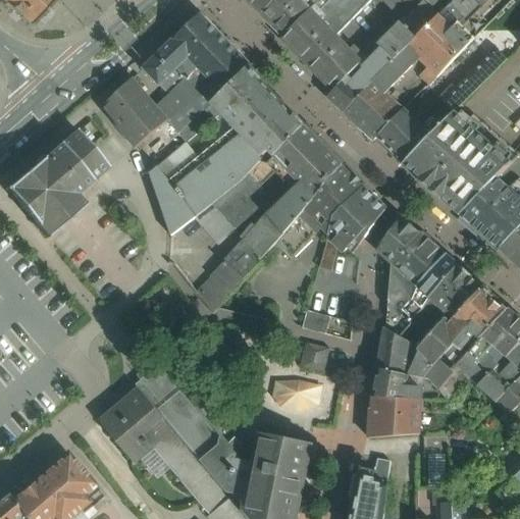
[(1,0),(7,5),(6,5),(17,15),(17,14),(30,26),(52,0),(1,0)]
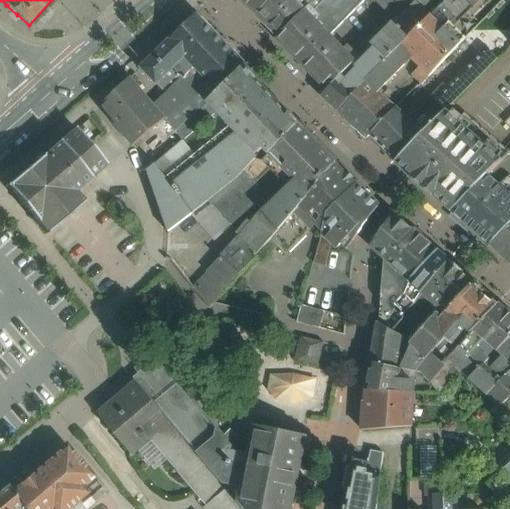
[(246,0),(244,2),(253,12),(265,0),(246,0)]
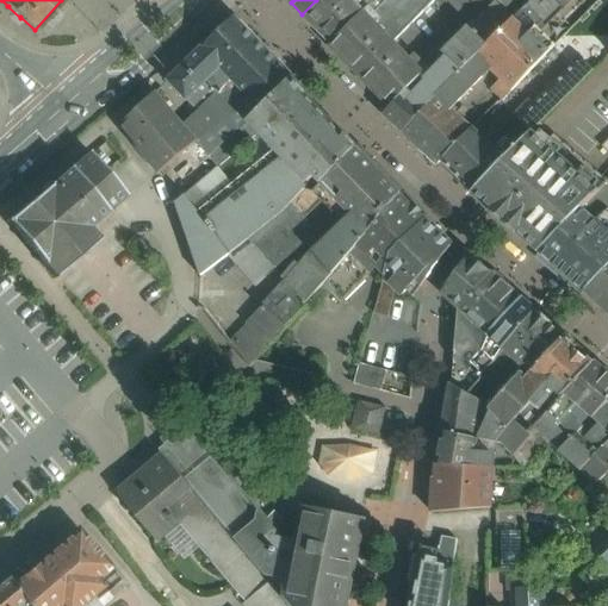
[(316,0),(302,14),(314,26),(340,0),(316,0)]
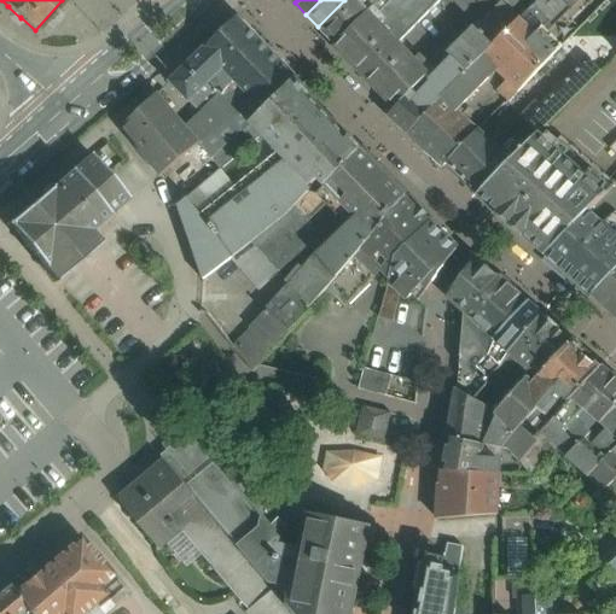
[(344,0),(318,27),(332,42),(366,9),(360,3),(358,0),(344,0)]
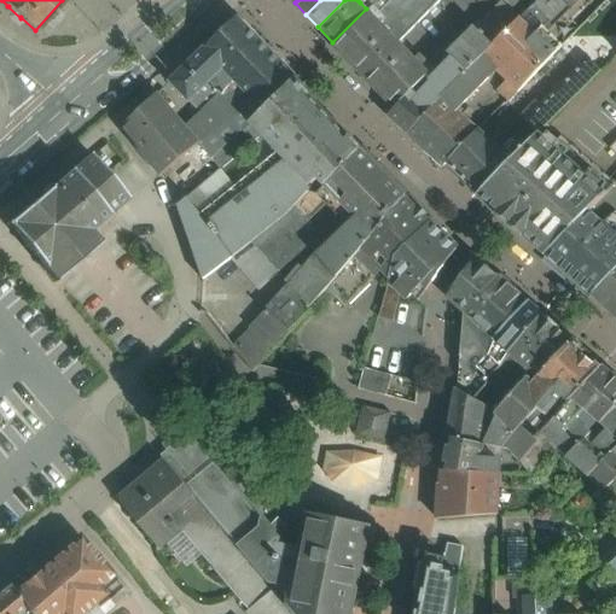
[(373,0),(366,9),(332,42),(394,105),(410,88),(425,72),(395,40),(434,0),(373,0)]
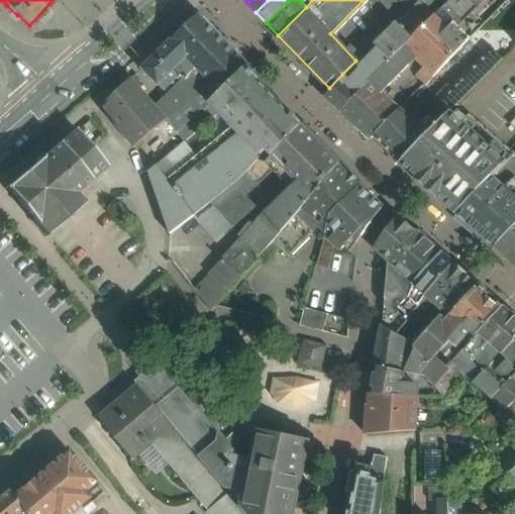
[(445,0),(439,6),(452,18),(471,0),(445,0)]
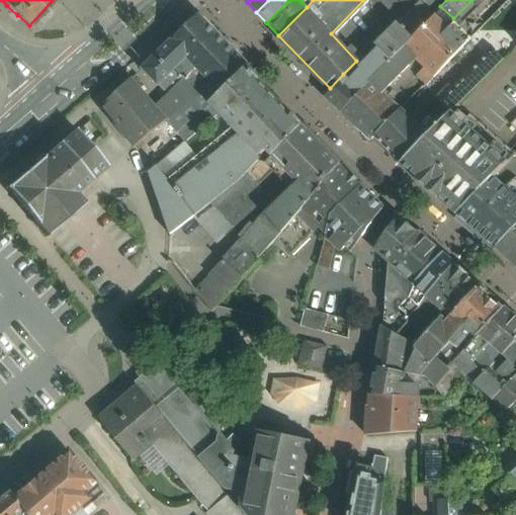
[(440,6),(433,13),(424,22),(412,35),(424,48),(415,58),(424,67),(432,75),(468,36),(451,19),(453,18),(440,6)]
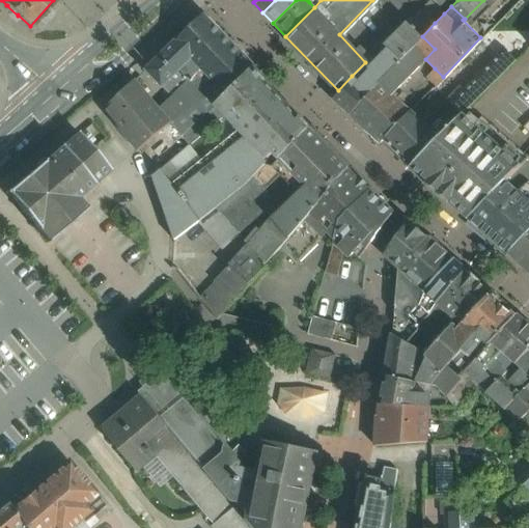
[(421,9),(407,24),(421,37),(422,36),(435,23),(421,9)]
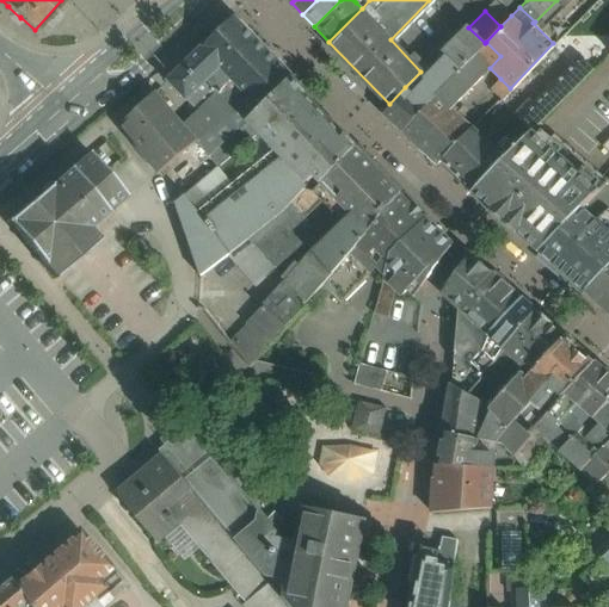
[(278,62),(232,14),(166,78),(184,97),(217,64),(246,93),(278,62)]
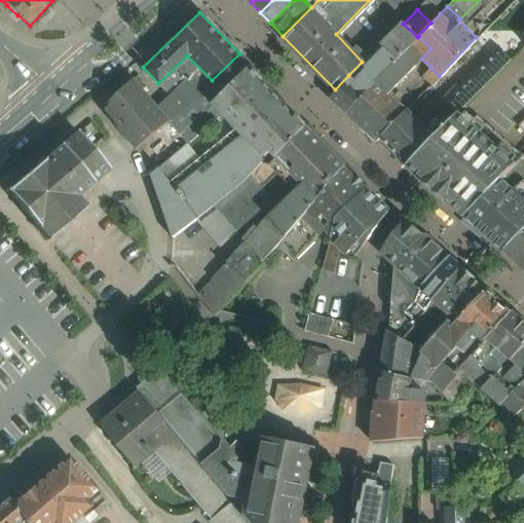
[(401,22),(379,43),(379,44),(395,59),(417,37),(403,24),(401,22)]
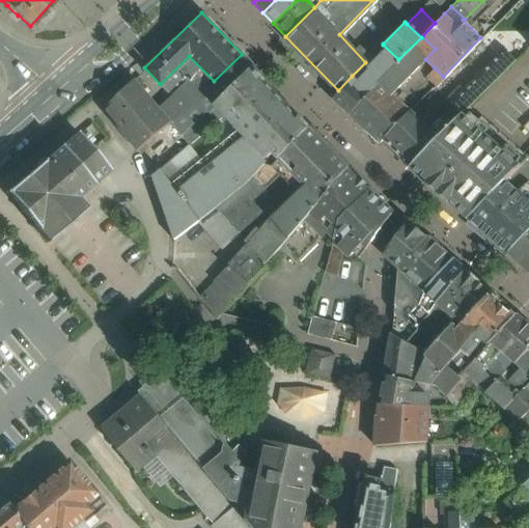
[(398,59),(367,91),(347,112),(379,140),(382,138),(399,119),(409,109),(389,91),(422,57),(425,59),(435,49),(422,36),(398,59)]
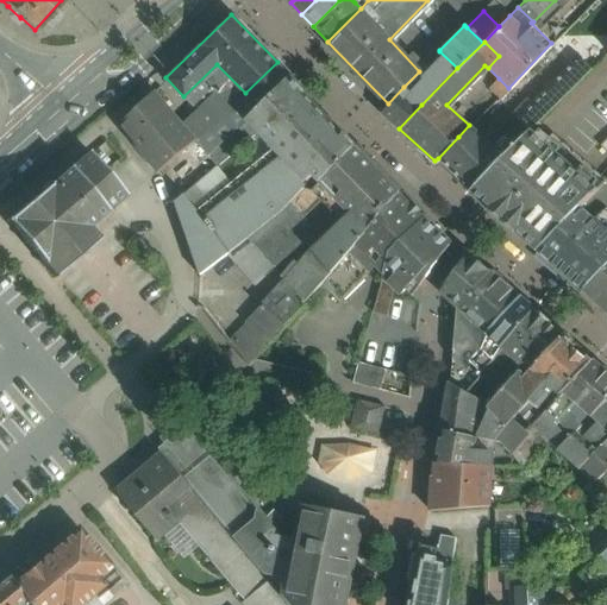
[(421,79),(408,92),(404,87),(388,104),(385,107),(385,114),(399,128),(421,105),(457,68),(439,51),(436,55),(439,58),(421,79)]
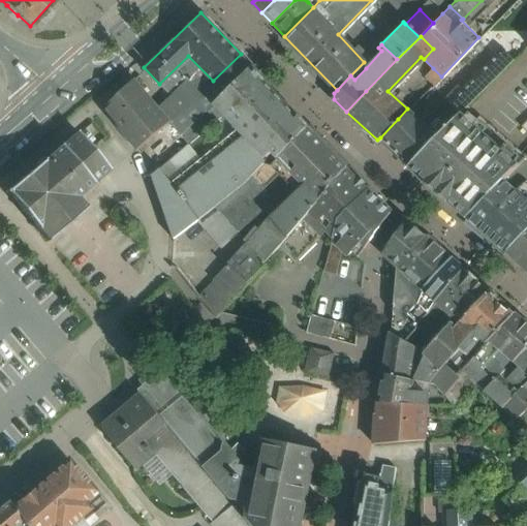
[(500,47),(471,75),(484,88),(513,58),(500,47)]
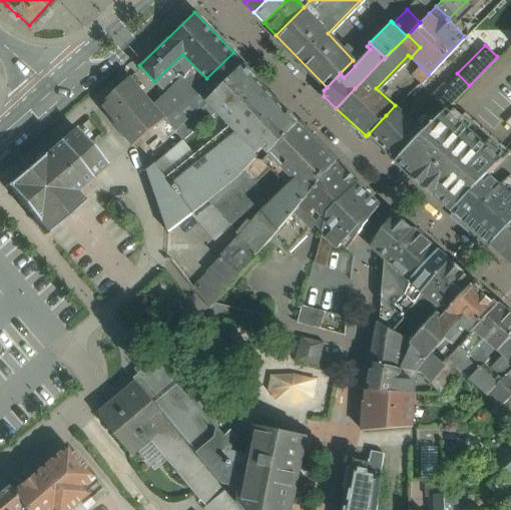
[(182,54),(154,81),(164,91),(151,103),(162,115),(181,138),(207,116),(199,106),(207,99),(206,98),(243,63),(233,52),(206,78),(182,54)]
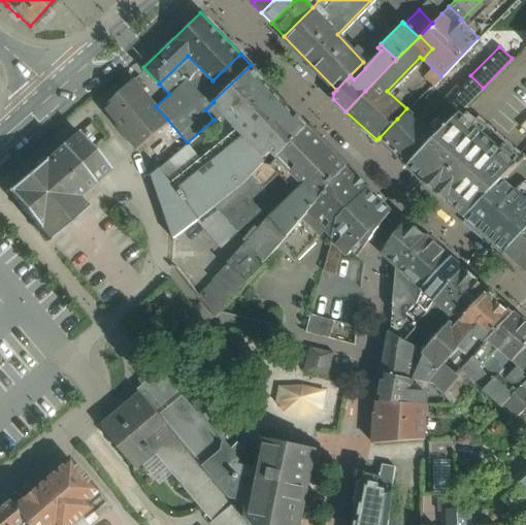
[(251,65),(212,101),(214,102),(205,109),(214,120),(222,111),(234,125),(272,91),(262,78),(263,77),(251,65)]
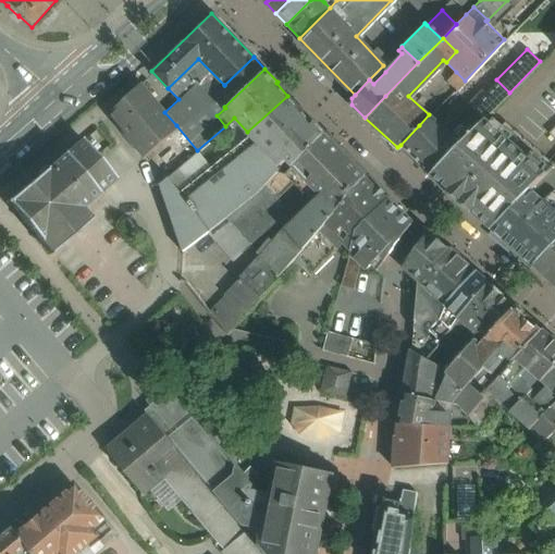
[(456,72),(448,81),(456,87),(453,90),(454,91),(465,81),(456,72)]
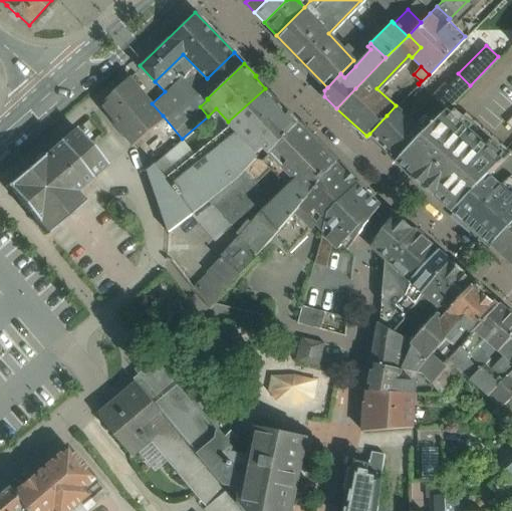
[(444,82),(416,109),(413,106),(406,114),(396,105),(387,115),(369,134),(395,160),(421,133),(422,134),(446,109),(470,85),(458,73),(447,84),(444,82)]
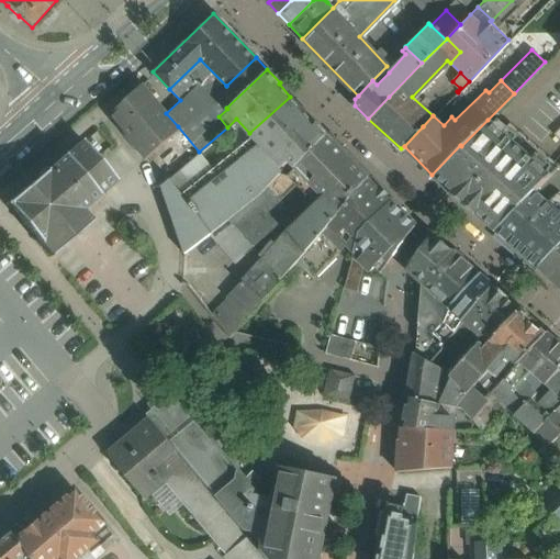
[(166,113),(141,84),(125,99),(149,129),(150,127),(161,141),(178,126),(166,113)]
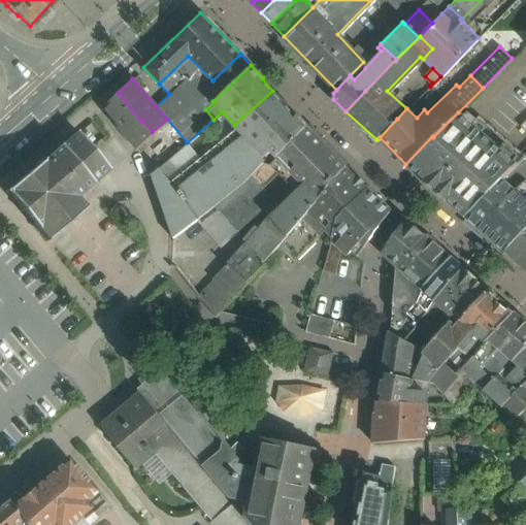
[(272,91),(234,125),(233,126),(231,130),(238,137),(242,136),(244,135),(252,143),(234,160),(233,161),(247,175),(250,173),(261,160),(262,154),(264,155),(269,150),(274,156),(304,125),(306,124),(294,110),(293,111),(272,91)]
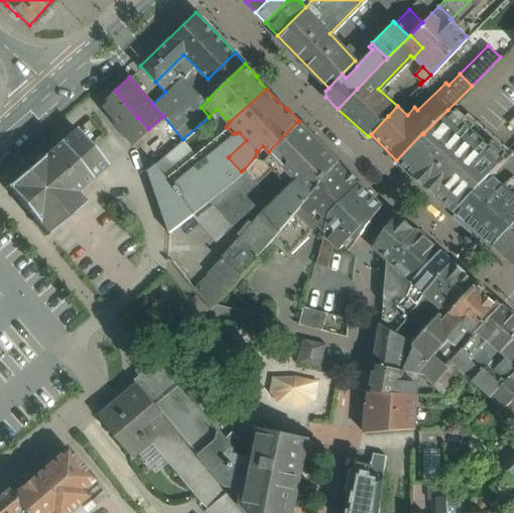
[(137,118),(115,91),(100,106),(131,143),(148,129),(138,117),(137,118)]
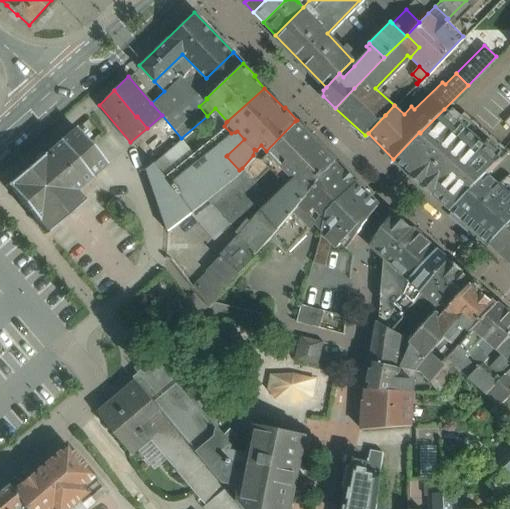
[(455,119),(444,109),(420,133),(419,132),(393,159),(410,174),(409,176),(429,194),(431,193),(449,209),(484,173),(485,173),(508,150),(463,111),(455,119)]
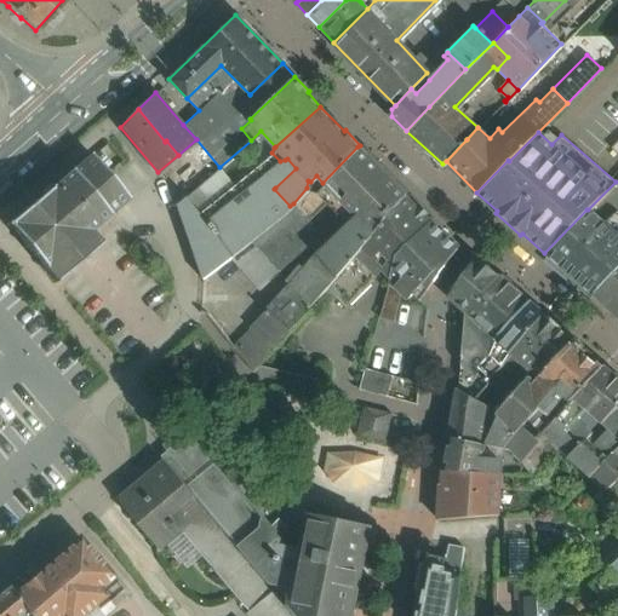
[(344,228),(315,254),(335,276),(367,240),(368,239),(404,196),(405,195),(358,147),(322,183),(314,190),(307,188),(293,203),(308,219),(326,202),(344,228)]
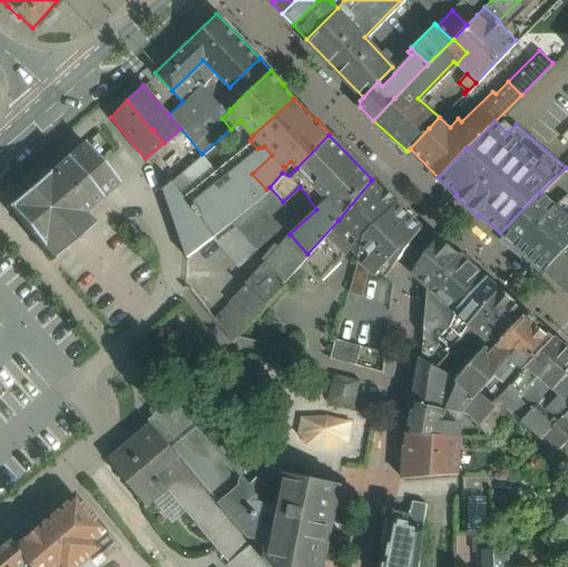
[(252,136),(184,196),(196,213),(250,168),(253,173),(272,155),(264,146),(262,147),(257,148),(250,140),(252,136)]
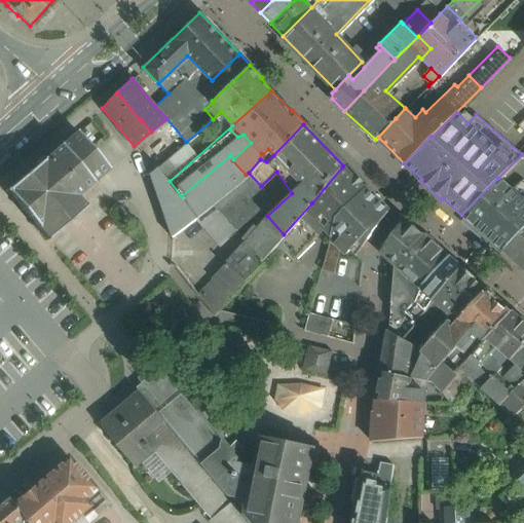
[(108,166),(75,129),(5,189),(46,237),(84,206),(75,194),(108,166)]
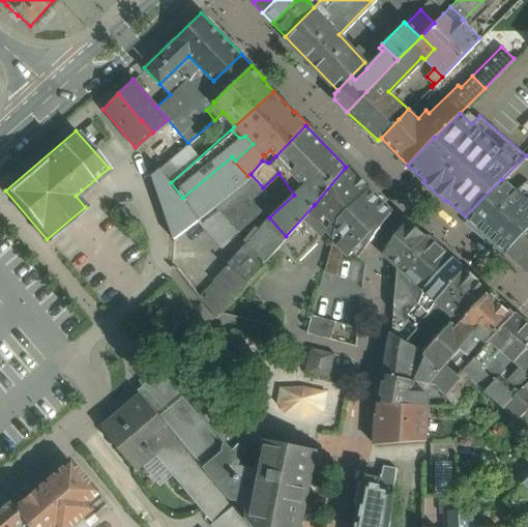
[(232,156),(182,198),(198,217),(214,204),(241,184),(247,176),(234,162),(235,160),(232,156)]
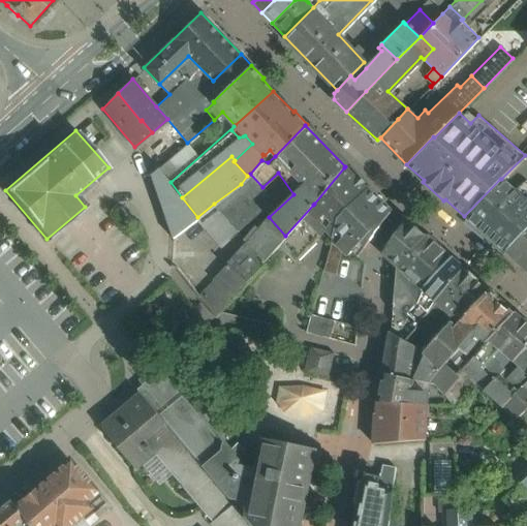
[(159,166),(149,175),(153,187),(166,177),(159,166)]
